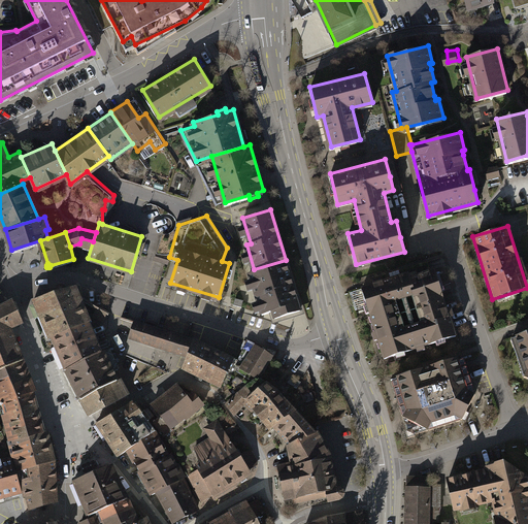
[(301,307),(286,260),(254,269),(250,271),(262,312),(272,308),(275,316),(301,307)]
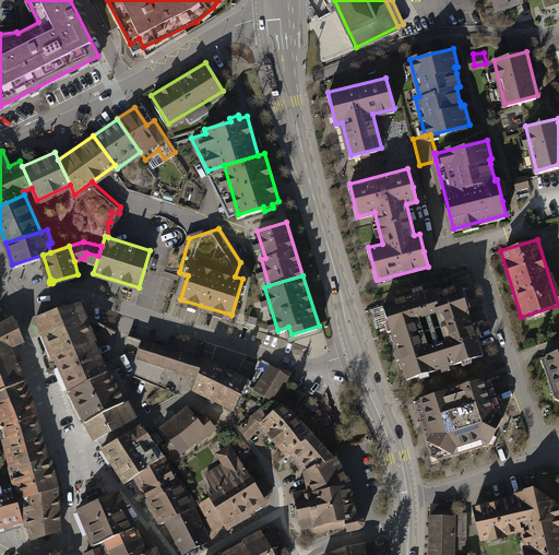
[(408,376),(480,353),(459,283),(432,292),(430,287),(384,303),(408,376)]
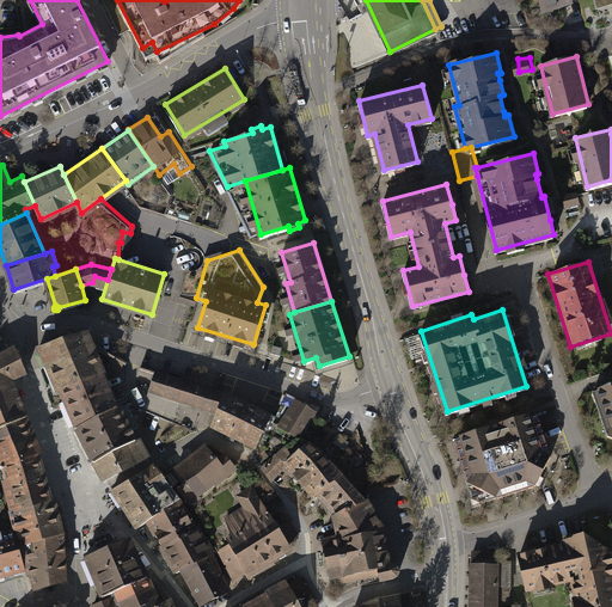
[(59,338),(41,348),(42,350),(36,353),(42,365),(48,362),(57,386),(60,385),(77,425),(116,404),(92,343),(86,336),(77,337),(77,333),(75,332),(74,331),(73,330),(71,330),(69,330),(67,331),(67,332),(66,335),(66,338),(59,338)]
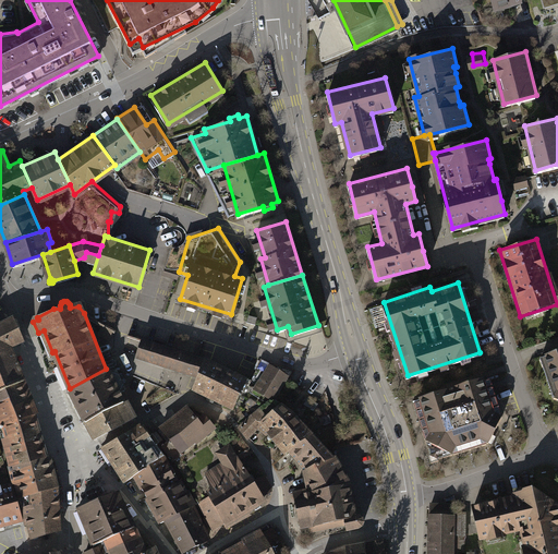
[(0,526),(11,524),(28,519),(33,537),(61,529),(60,508),(58,486),(55,473),(50,456),(46,442),(38,416),(35,407),(28,389),(19,364),(11,347),(24,341),(13,316),(0,323),(0,330),(2,336),(0,337),(0,428),(4,428),(8,438),(3,438),(15,482),(0,485),(0,526)]
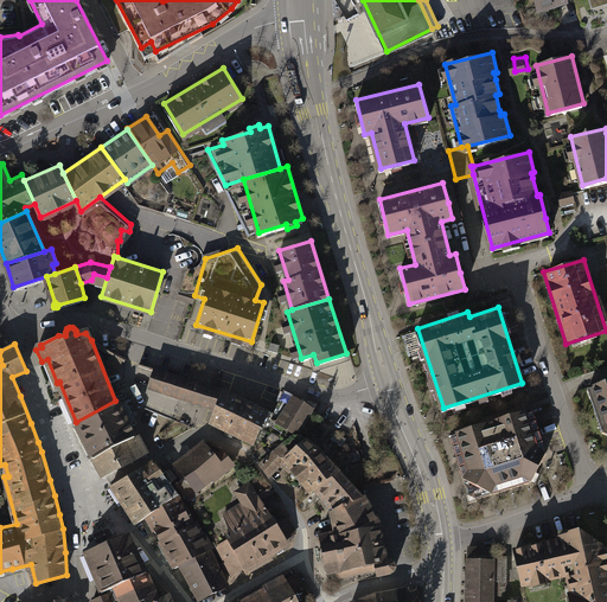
[(122,356),(113,351),(108,359),(117,365),(122,356)]
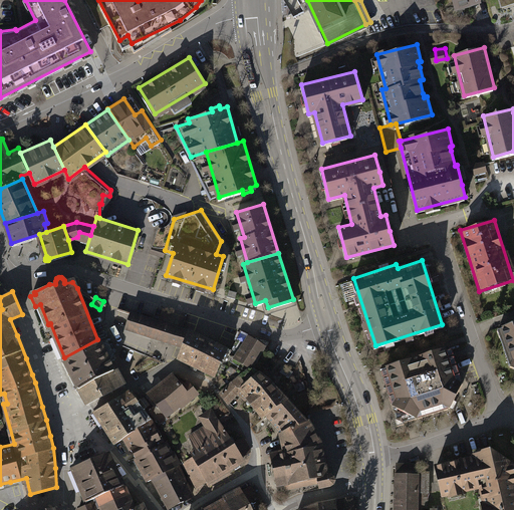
[(183,344),(190,330),(191,328),(134,310),(127,326),(183,344)]
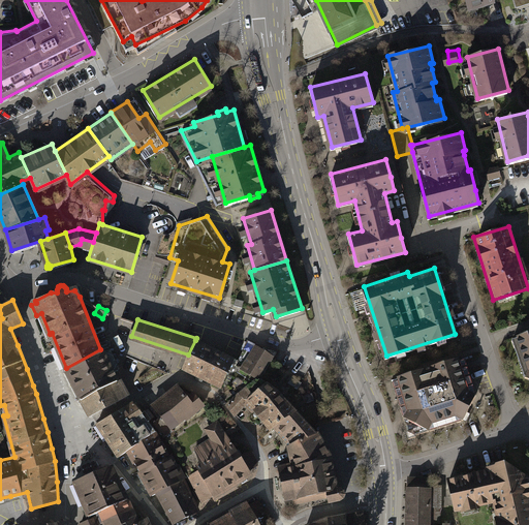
[(528,329),(518,334),(528,367),(528,369),(527,375),(528,375),(528,329)]
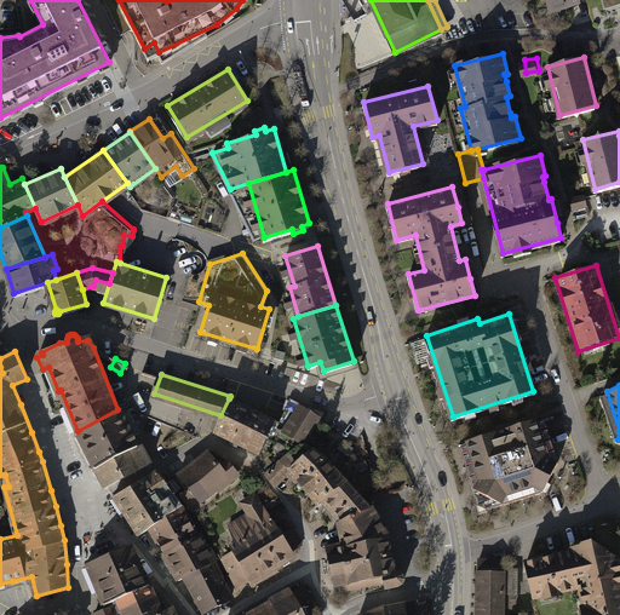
[(273,419),(229,398),(220,415),(214,429),(259,450),(273,419)]
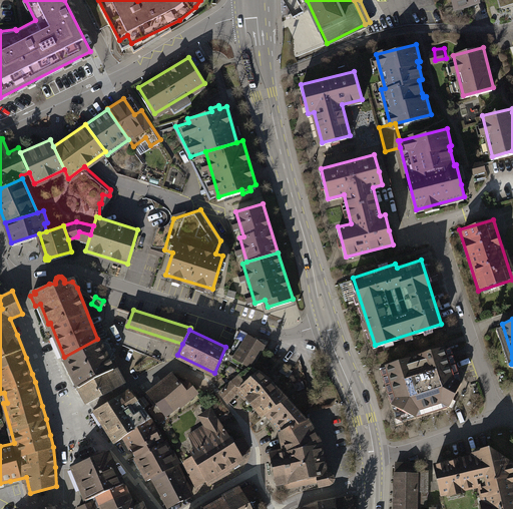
[(235,350),(232,354),(249,365),(251,363),(265,342),(249,333),(238,351),(235,350)]
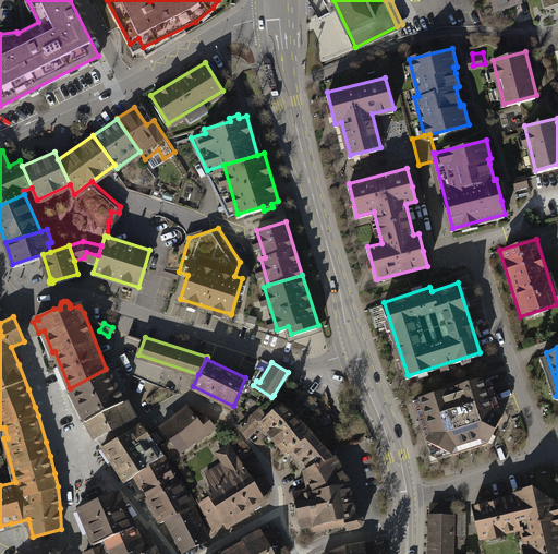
[(106,369),(70,388),(86,420),(124,400),(119,389),(125,386),(116,366),(106,369)]
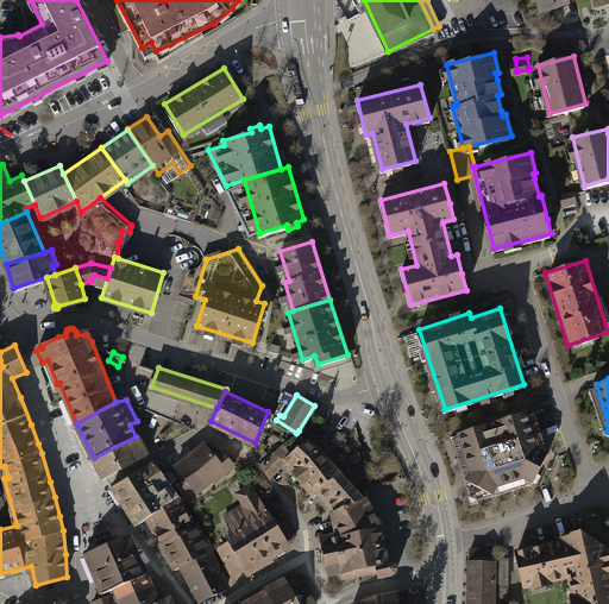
[(528,409),(449,433),(470,501),(532,480),(547,451),(535,410),(529,413),(528,409)]
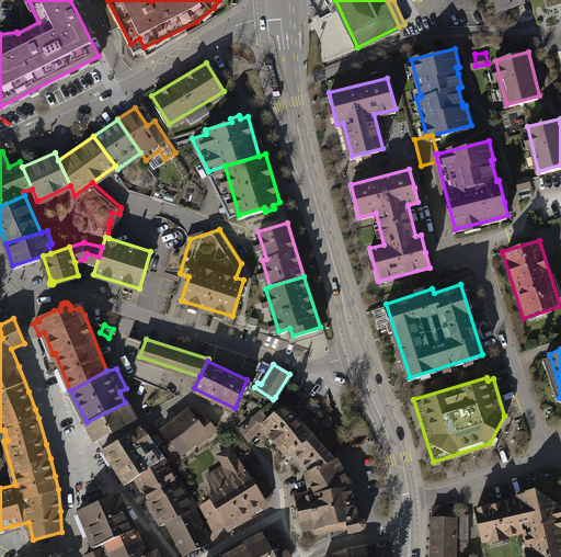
[(253,413),(241,424),(250,436),(258,429),(263,423),(271,431),(295,412),(283,404),(275,397),(273,399),(253,413)]
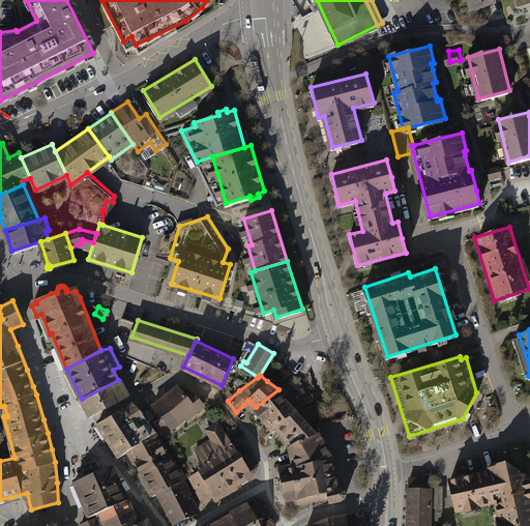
[(118,380),(82,399),(90,414),(125,395),(118,380)]
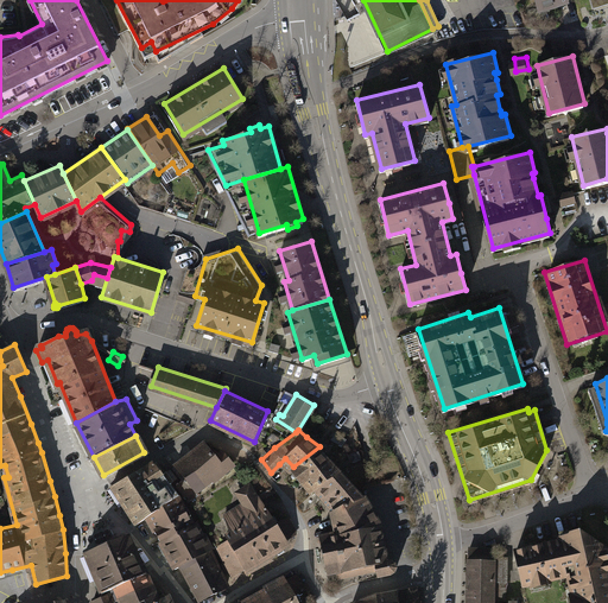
[(204,439),(173,463),(184,477),(178,482),(190,499),(197,493),(195,490),(233,461),(223,450),(216,455),(204,439)]
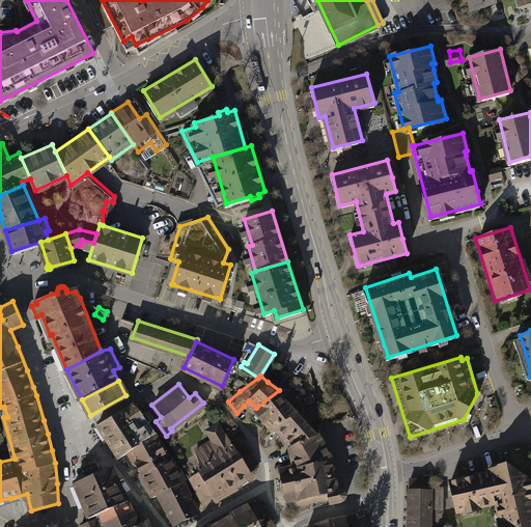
[(279,390),(256,408),(264,419),(267,421),(272,428),(276,425),(297,410),(279,390)]
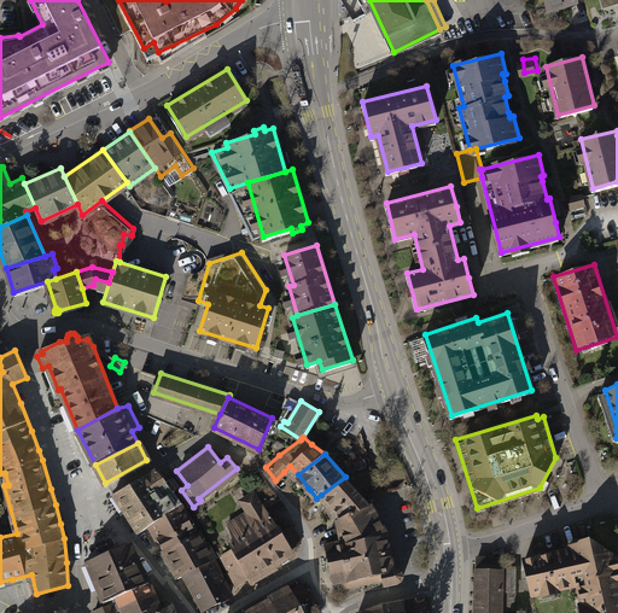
[(151,523),(180,502),(181,502),(156,468),(115,492),(139,530),(151,523)]
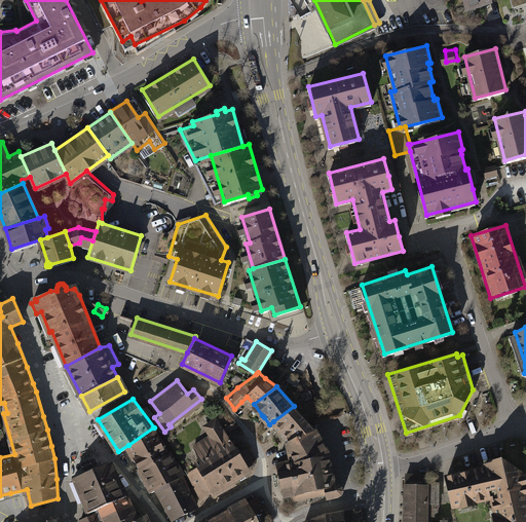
[(294,406),(273,421),(290,440),(314,429),(312,425),(313,424),(307,417),(305,418),(294,406)]
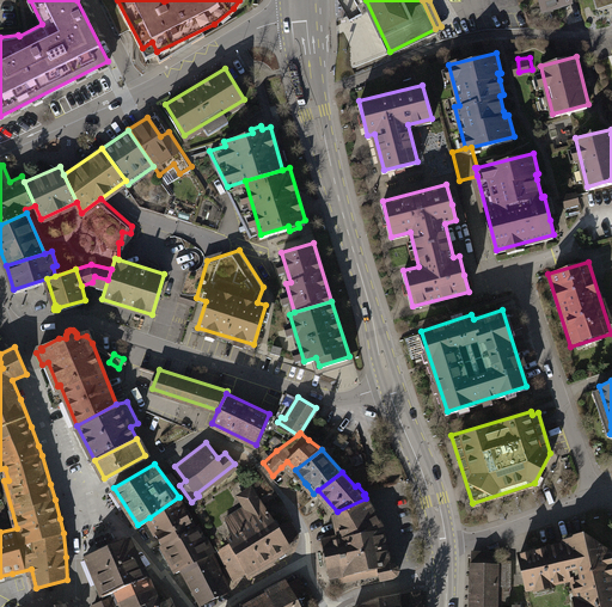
[(245,503),(226,515),(232,533),(227,535),(231,540),(219,547),(234,577),(289,544),(288,540),(299,533),(289,517),(277,525),(252,484),(239,492),(245,503)]
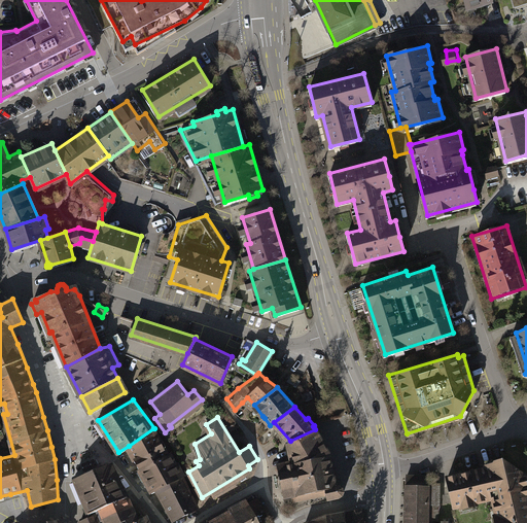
[(153,428),(129,446),(152,491),(157,488),(181,476),(183,475),(170,451),(168,453),(153,428)]
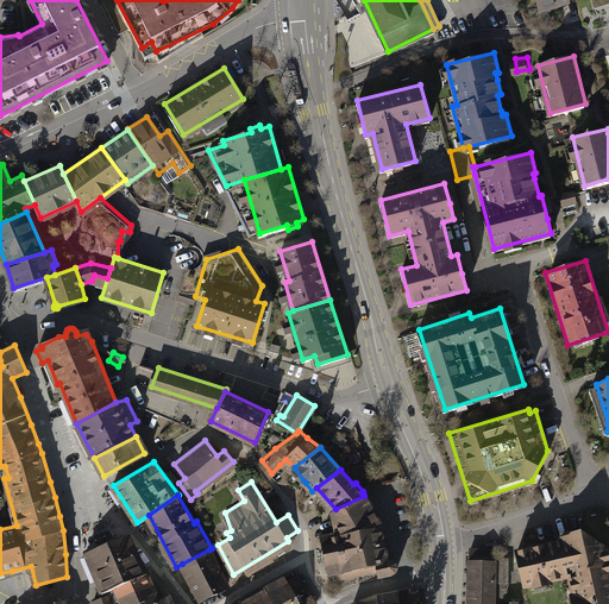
[(364,496),(336,509),(340,533),(321,538),(328,568),(343,566),(344,570),(377,562),(380,574),(391,572),(394,571),(396,568),(396,566),(397,562),(395,560),(393,559),(390,558),(388,558),(382,523),(365,495),(364,496)]
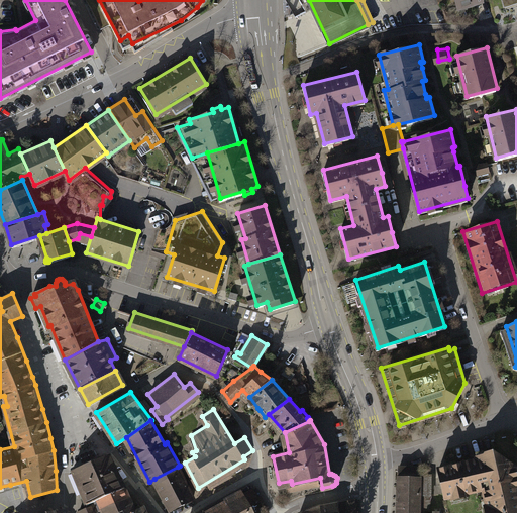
[(484,455),(438,467),(445,497),(482,488),(488,512),(516,512),(516,468),(516,465),(494,450),(486,451),(484,455)]
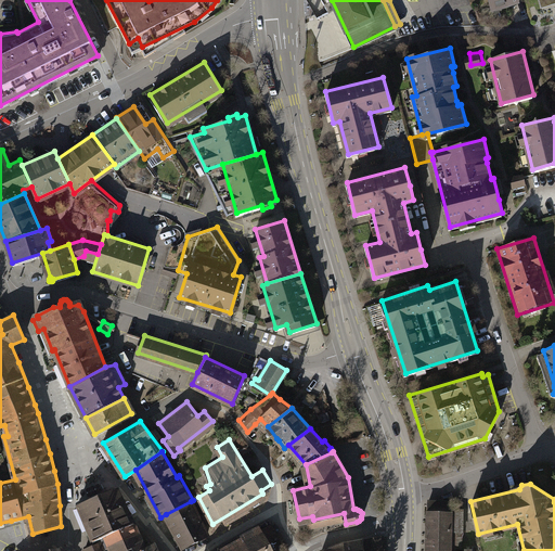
[(113,550),(158,550),(155,543),(147,547),(118,488),(78,504),(93,540),(105,536),(113,550)]
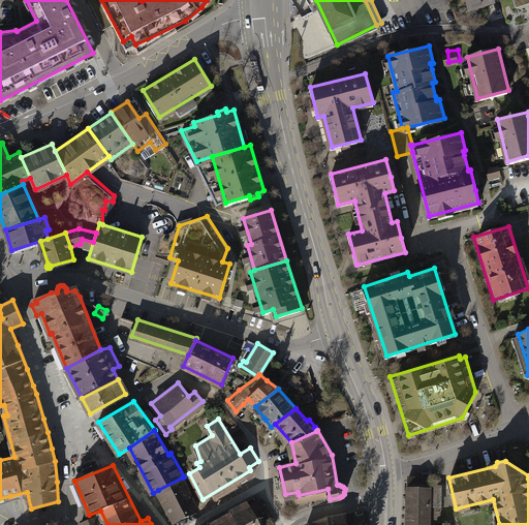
[(410,485),(408,485),(407,524),(449,524),(450,521),(440,521),(441,486),(432,486),(432,474),(410,474),(410,485)]
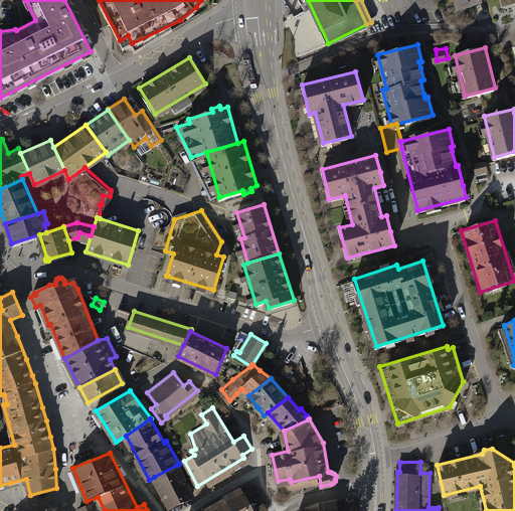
[(192,494),(177,465),(154,477),(168,506),(192,494)]
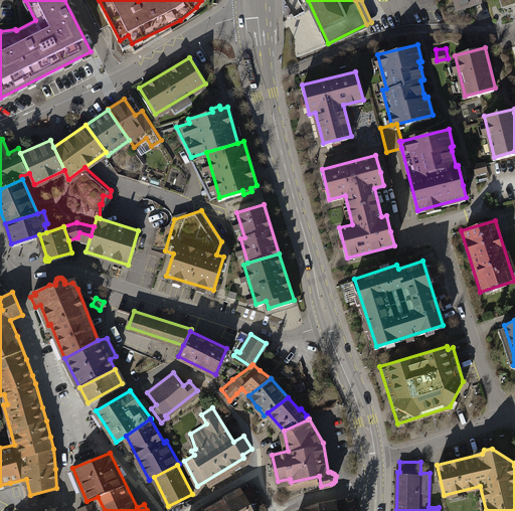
[(252,483),(205,509),(206,510),(254,510),(265,506),(252,483)]
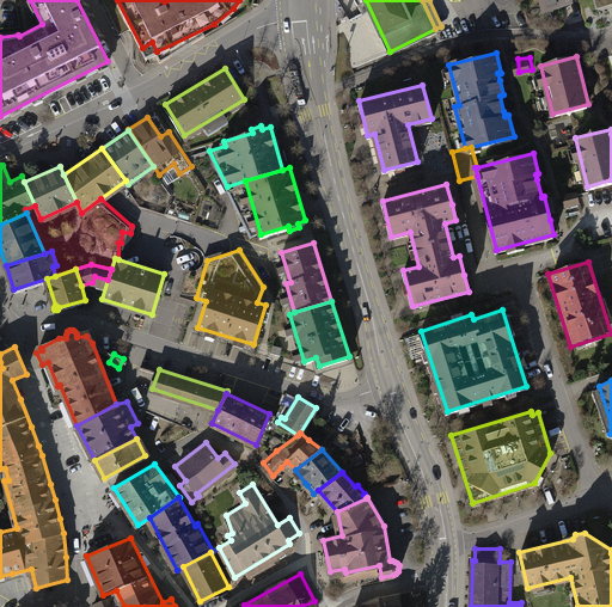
[(407,589),(407,592),(407,606),(424,606),(423,587),(407,589)]
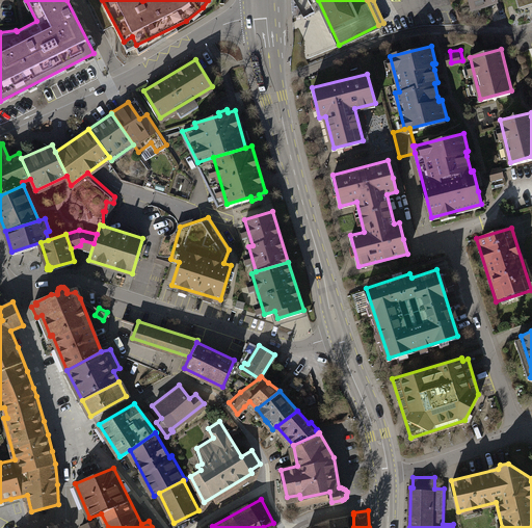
[(329,519),(309,526),(309,527),(353,527),(353,515),(329,519)]
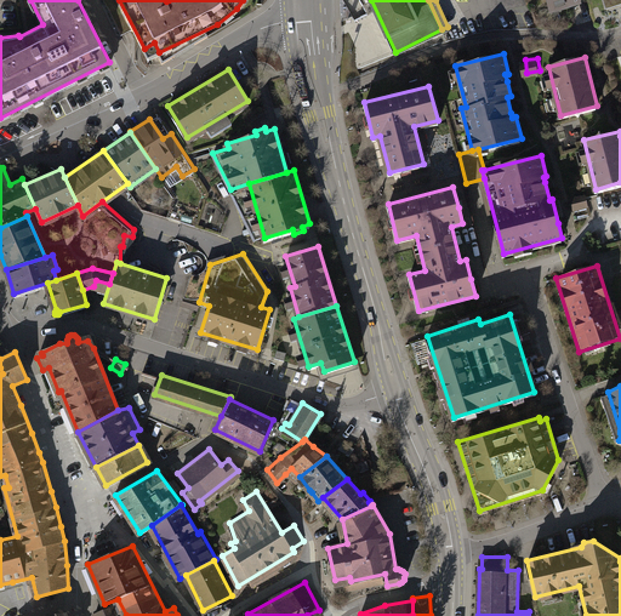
[(120,615),(117,605),(95,612),(96,615),(120,615)]
